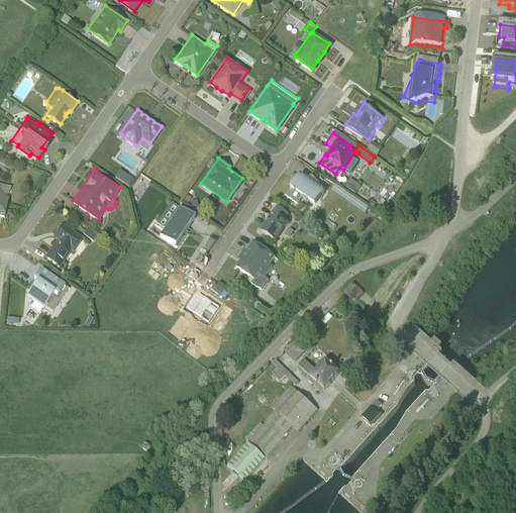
[(303,194),(315,203),(326,188),(322,186),(313,172),(308,175),(301,170),(291,185),(292,187),(286,193),(299,202),(303,194)]
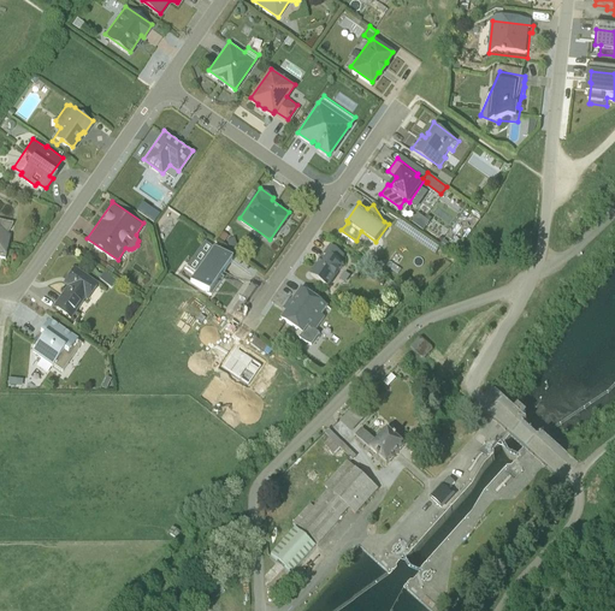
[(419,211),(413,219),(424,227),(430,219),(419,211)]
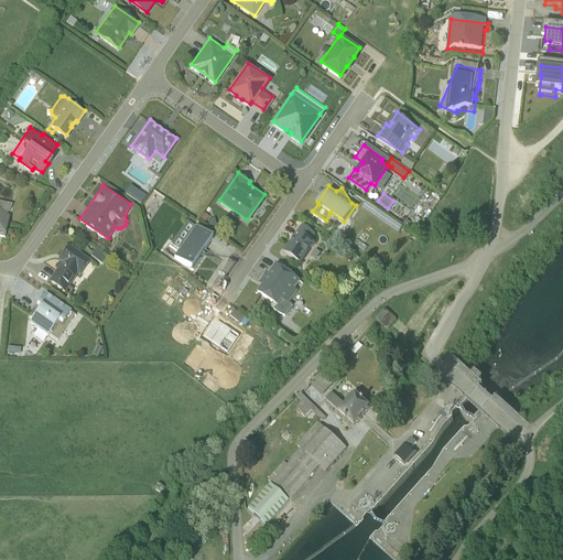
[(12,202),(0,198),(0,232),(4,234),(10,213),(7,213),(12,202)]
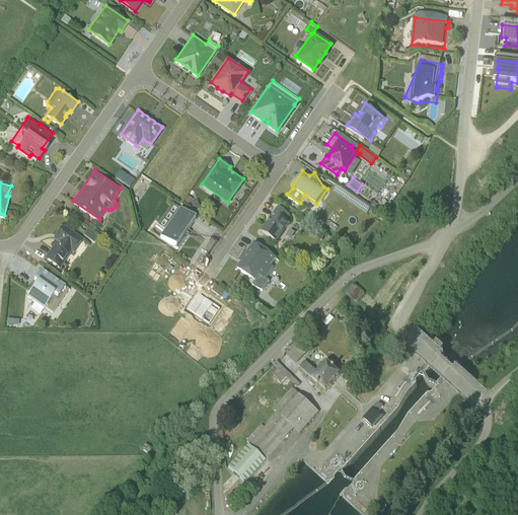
[(193,196),(188,193),(182,199),(188,203),(193,196)]
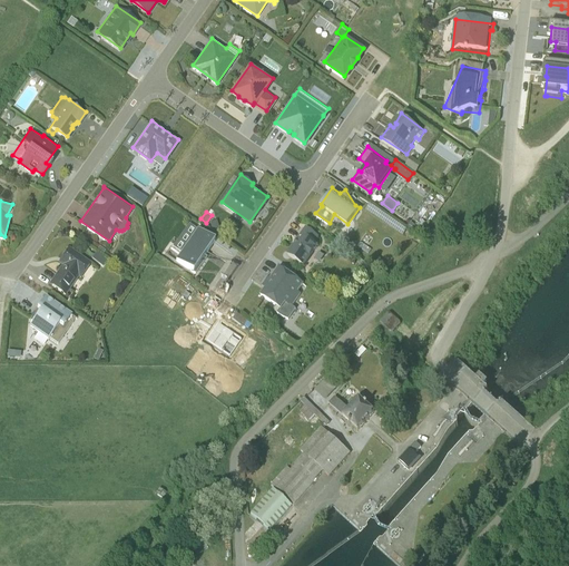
[(217,217),(211,220),(213,227),(219,225),(217,217)]
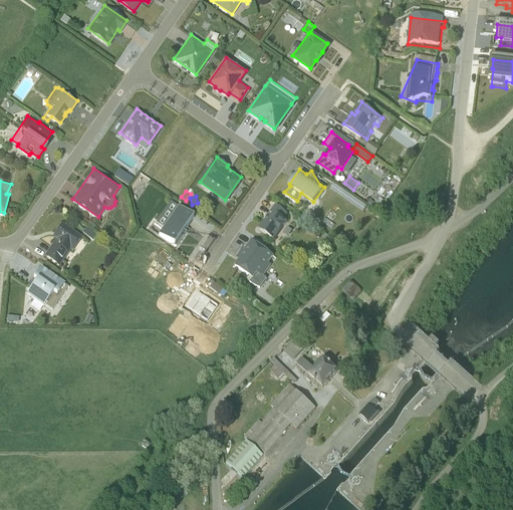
[(159,232),(176,244),(187,229),(185,227),(194,215),(193,214),(196,210),(188,204),(185,209),(171,199),(157,220),(164,225),(159,232)]
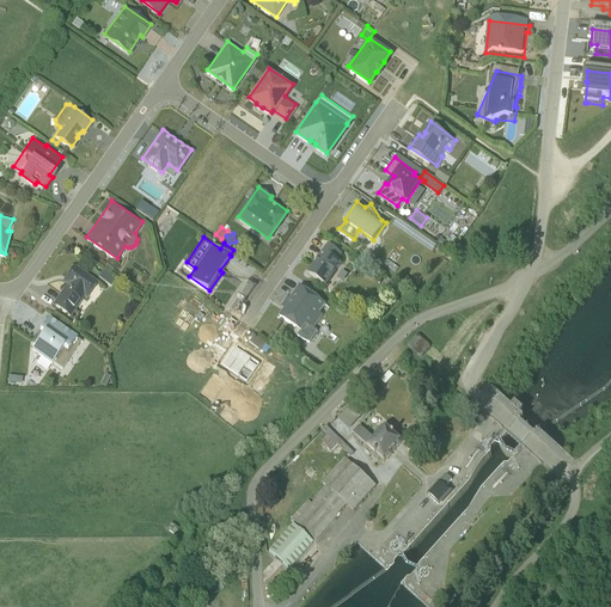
[(343,251),(329,241),(309,269),(328,282),(342,261),(338,257),(343,251)]
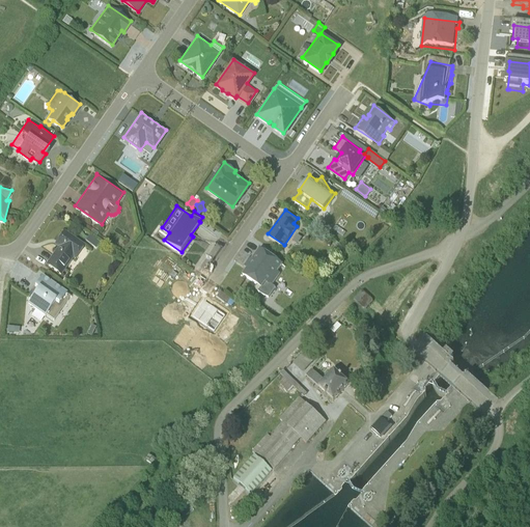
[(346,229),(337,222),(334,226),(344,233),(346,229)]
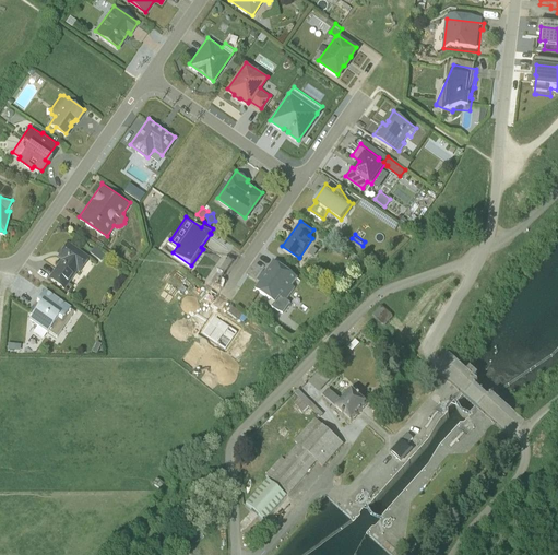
[(81,268),(90,256),(69,241),(66,246),(64,246),(61,250),(64,254),(49,275),(66,286),(78,269),(80,270),(80,269),(79,269),(79,268),(81,268)]
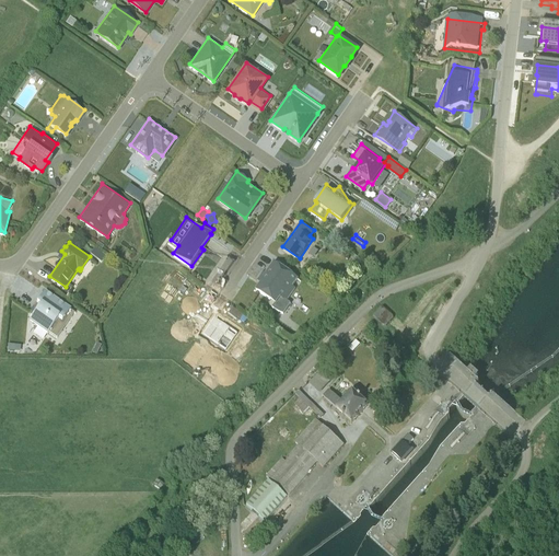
[(381,255),(373,250),(368,257),(375,263),(381,255)]
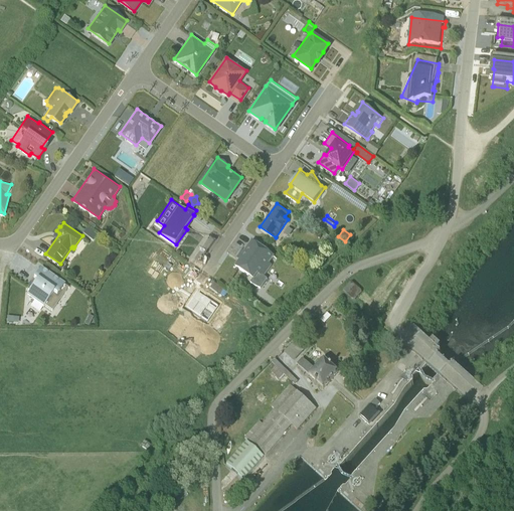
[(334,237),(326,231),(323,235),(327,238),(322,245),(326,248),(334,237)]
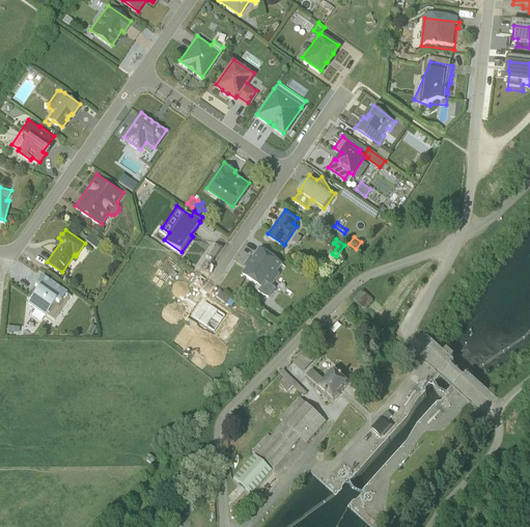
[(283,261),(269,252),(260,246),(252,257),(254,258),(249,266),(248,266),(244,272),(256,281),(254,285),(259,289),(265,293),(269,295),(276,285),(273,282),(281,271),(278,269),(283,261)]
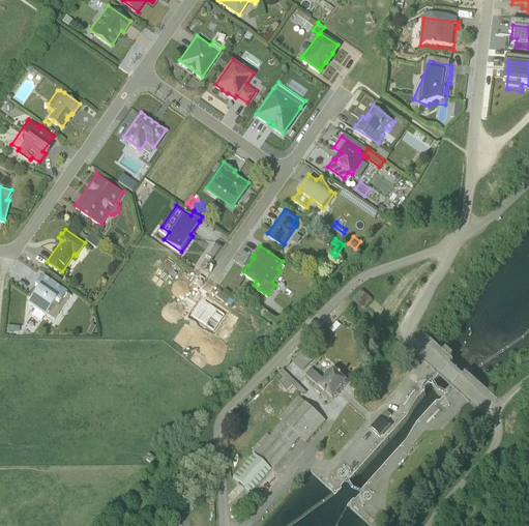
[(54,317),(69,293),(66,291),(66,290),(42,273),(34,285),(33,284),(30,289),(29,290),(29,296),(27,301),(45,314),(47,312),(54,317)]
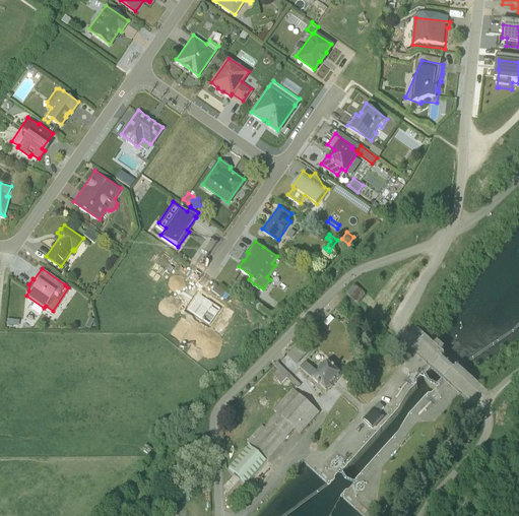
[(367,294),(355,284),(347,294),(359,303),(367,294)]
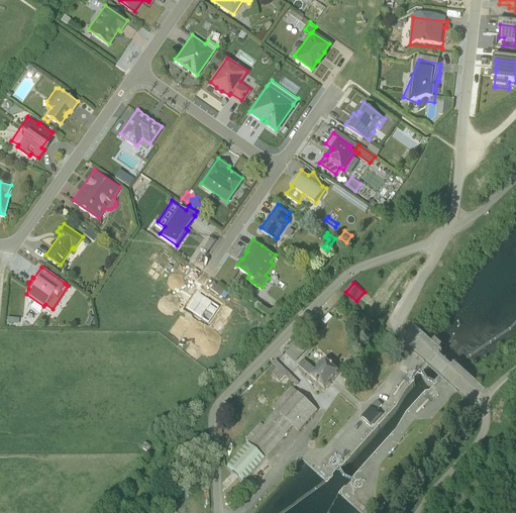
[(322,320),(326,324),(333,317),(329,313),(322,320)]
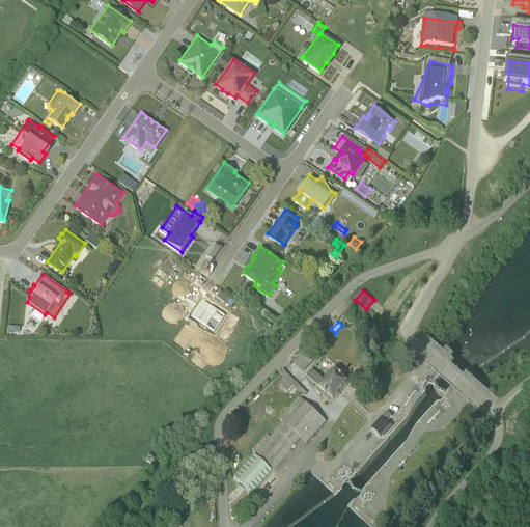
[(307,349),(294,362),(304,371),(317,358),(307,349)]
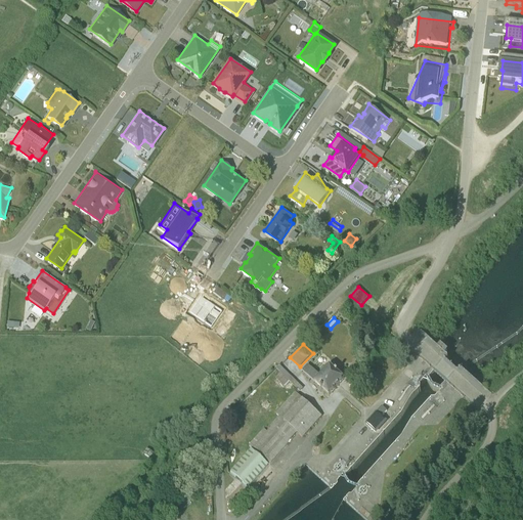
[(309,363),(303,370),(330,394),(346,378),(331,363),(321,374),(309,363)]
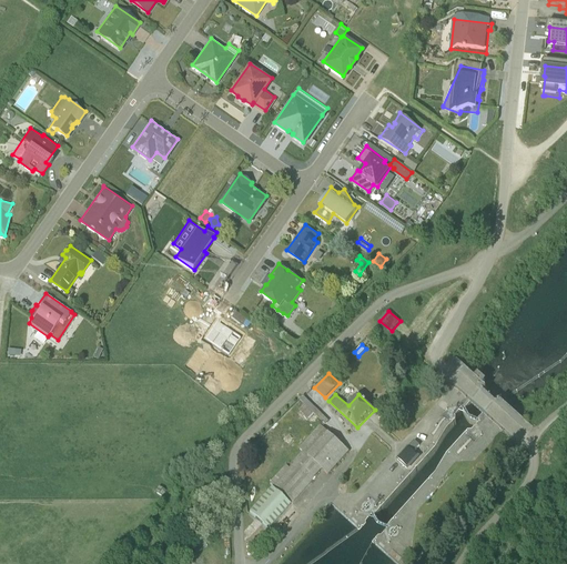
[(304,395),(301,399),(304,402),(300,409),(310,419),(315,413),(325,423),(328,420),(304,395)]
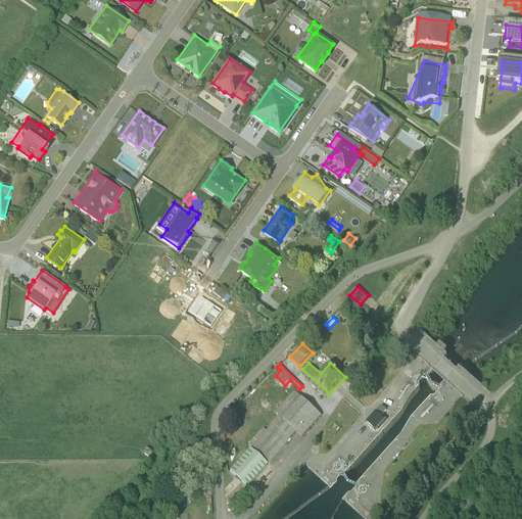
[(303,435),(322,414),(295,390),(249,440),(249,441),(247,443),(250,446),(229,470),(246,485),(297,430),(303,435)]
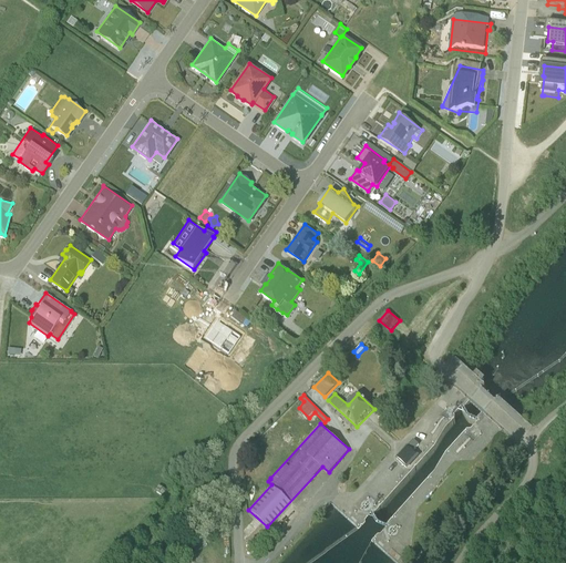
[(419,444),(414,439),(398,458),(407,467),(418,454),(413,450),(419,444)]
